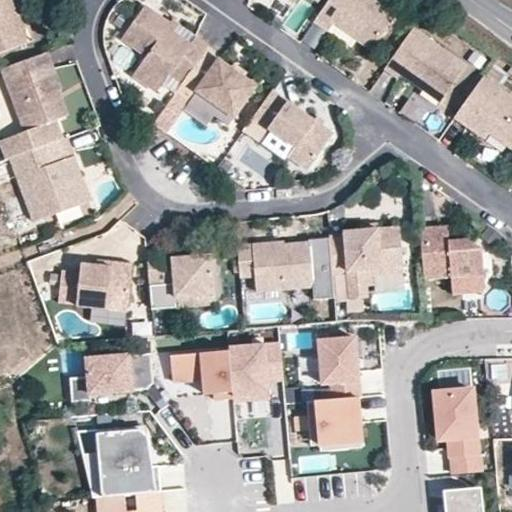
[(11,0),(0,0),(0,53),(27,43),(22,29),(16,14),(11,0)]
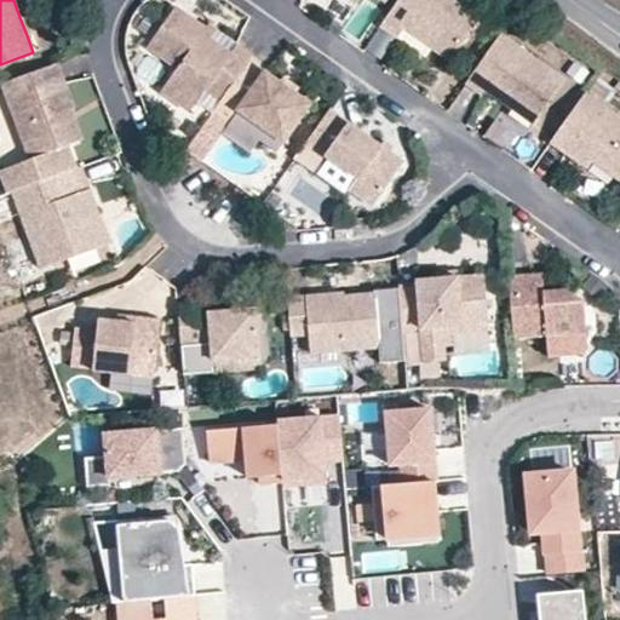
[(309,0),(339,19),(349,4),(343,0),(309,0)]
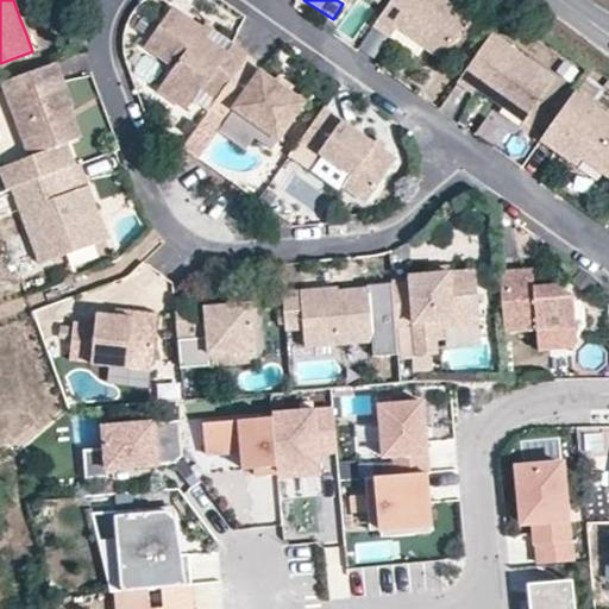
[(391,0),(374,26),(390,38),(396,29),(424,48),(441,61),(471,18),(444,0),(391,0)]
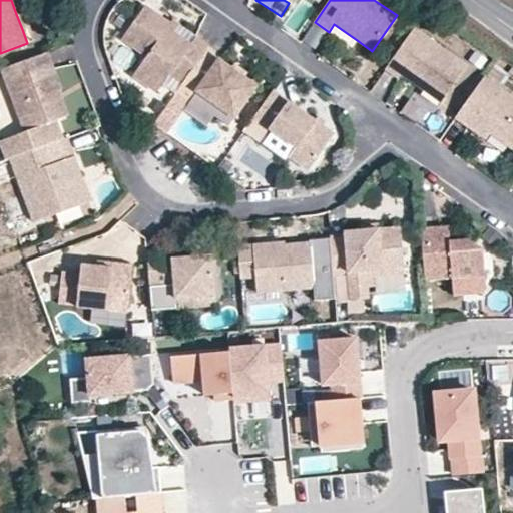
[(169,23),(144,5),(121,39),(146,56),(132,76),(156,93),(169,74),(182,84),(206,50),(209,46),(196,37),(191,44),(174,32),(166,27),(169,23)]
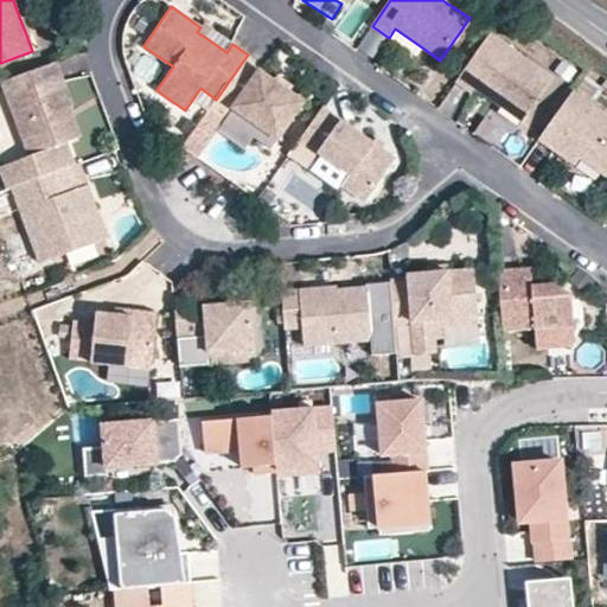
[(34,32),(27,14),(19,17),(26,34),(34,32)]
